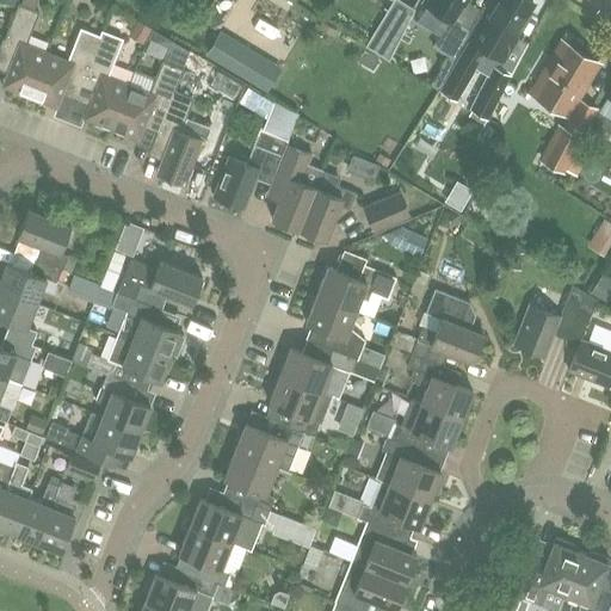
[(461,4),(462,4),(464,0),(421,0),(421,2),(450,20),(451,20),(452,19),(461,4)]
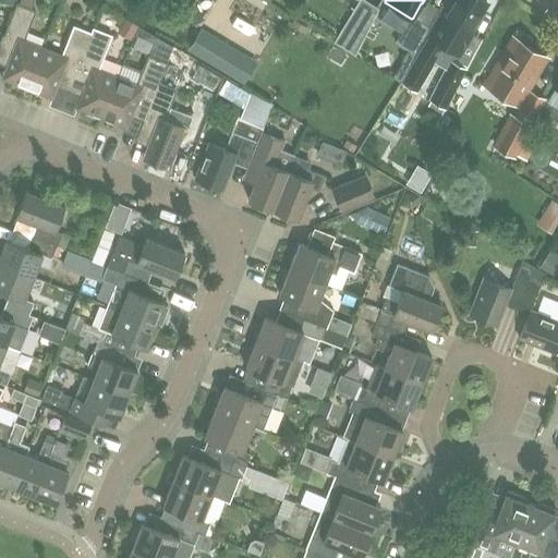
[(484,0),(453,0),(444,16),(440,14),(428,35),(458,52),(470,33),(468,32),(486,1),(484,0)]
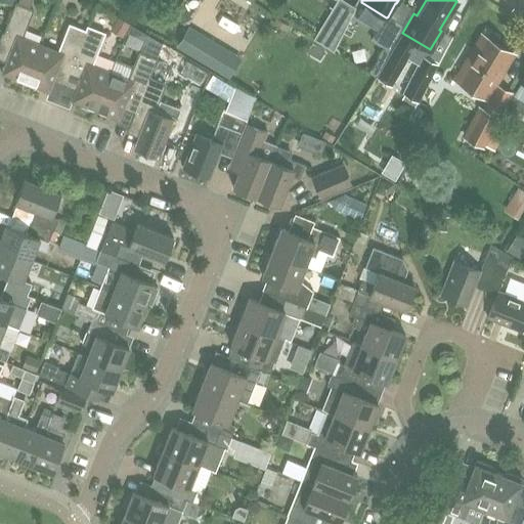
[(1,73),(25,82),(40,44),(22,37),(32,9),(14,2),(3,33),(1,32),(0,35),(0,58),(5,61),(1,73)]
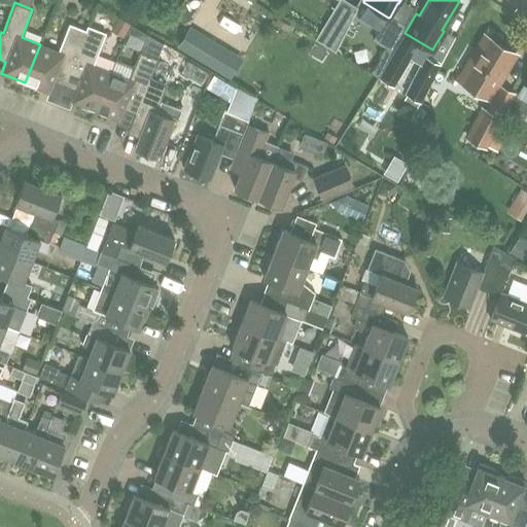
[(402,25),(390,16),(389,18),(388,18),(374,40),(388,48),(402,25)]
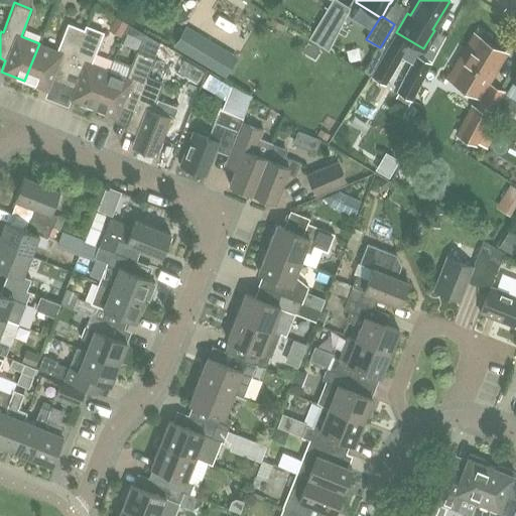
[(309,38),(329,49),(340,28),(321,17),(309,38)]
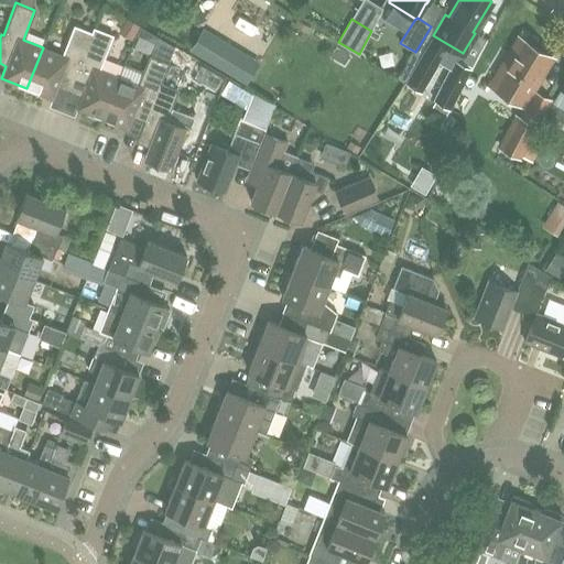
[(56,86),(68,90),(91,32),(74,25),(62,55),(43,47),(26,88),(52,98),(56,86)]
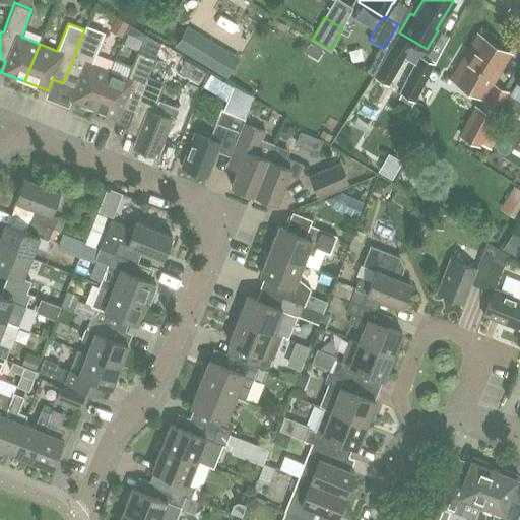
[(70,100),(93,109),(109,71),(90,64),(104,33),(86,25),(84,29),(63,83),(75,88),(70,100)]
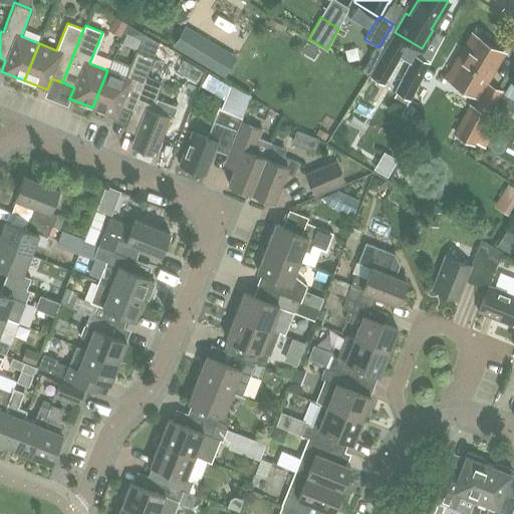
[(446,76),(477,95),(502,53),(472,34),(446,76)]
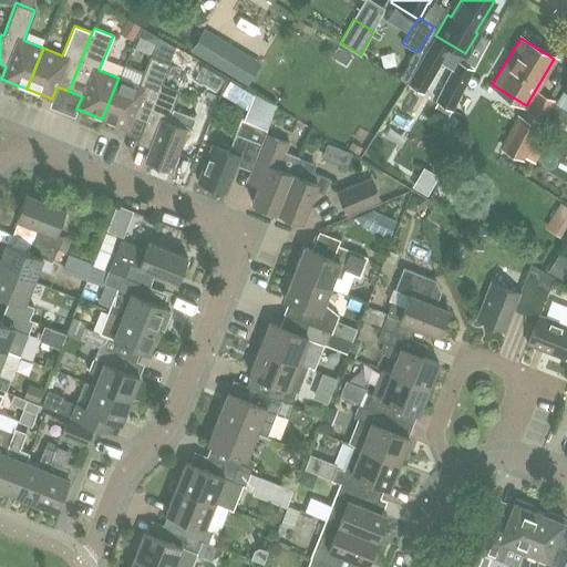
[(138,85),(119,78),(102,119),(127,129),(133,116),(144,121),(145,122),(161,83),(161,84),(168,63),(150,55),(138,85)]
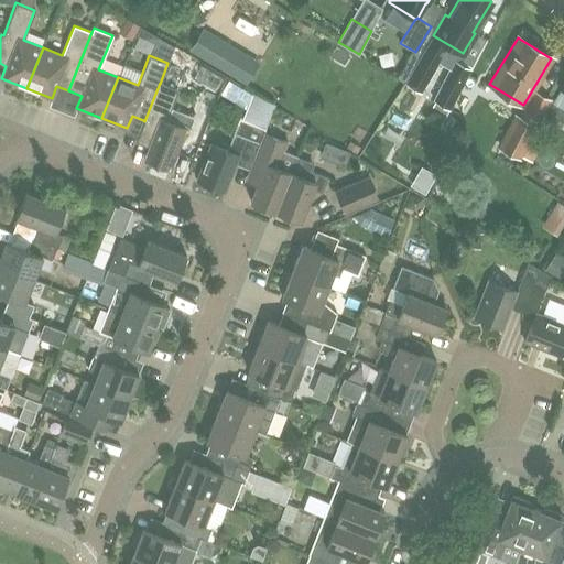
[(457,93),(470,69),(455,62),(443,85),(457,93)]
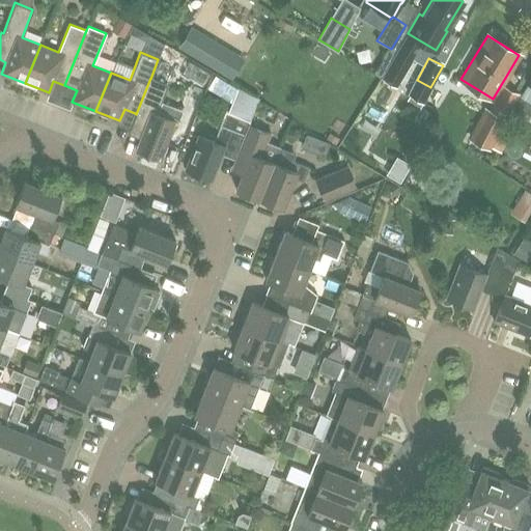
[(216,72),(208,84),(238,101),(235,104),(251,113),(260,98),(216,72)]
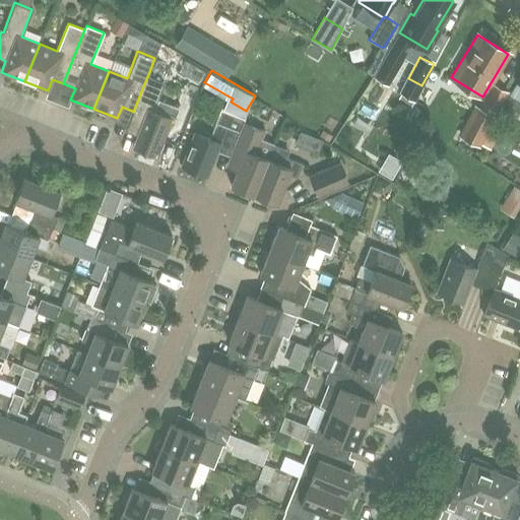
[(164,83),(147,77),(147,76),(133,112),(132,111),(125,130),(137,135),(132,146),(156,155),(172,118),(152,111),(164,83)]
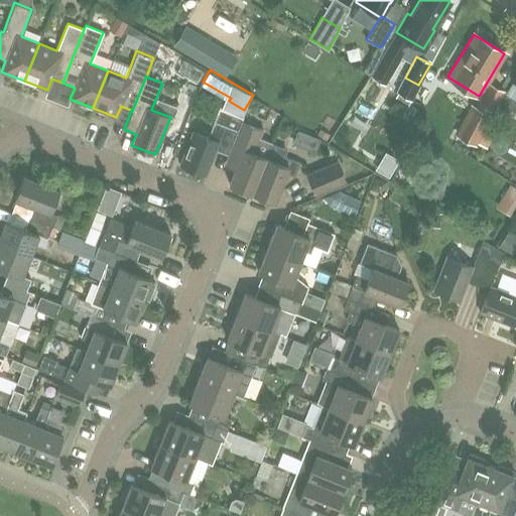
[(473,105),(458,134),(477,144),(492,115),(475,106),(473,105)]
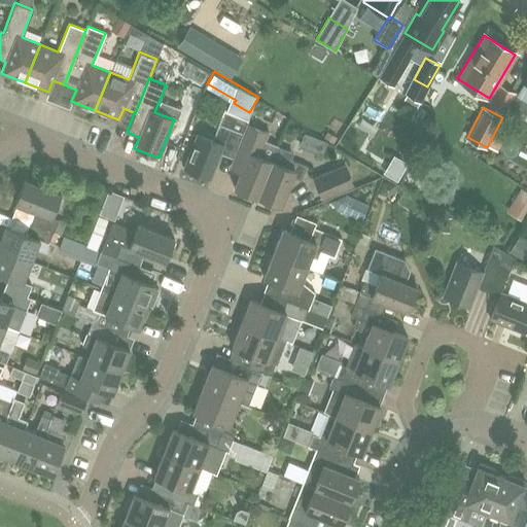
[(232,157),(236,148),(242,133),(218,124),(212,140),(197,134),(183,168),(210,178),(219,153),(232,157)]
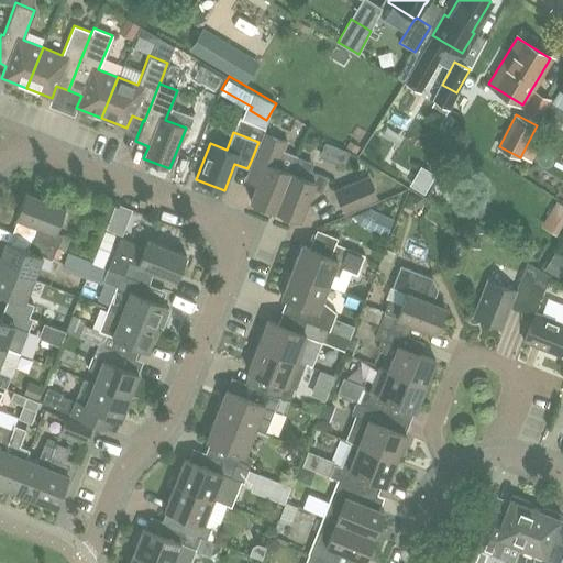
[(297,155),(282,150),(285,142),(262,133),(258,142),(252,158),(247,168),(243,179),(255,184),(250,200),(274,210),(289,172),(290,172),(296,156),(297,155)]
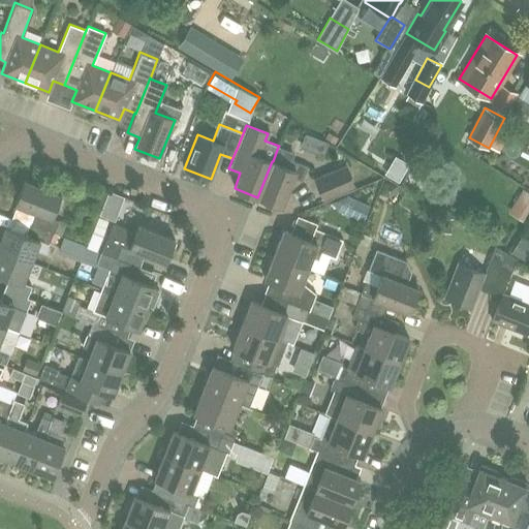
[(278,147),(273,161),(272,161),(257,197),(281,207),(292,177),(302,181),(308,166),(291,160),(294,153),(278,147)]
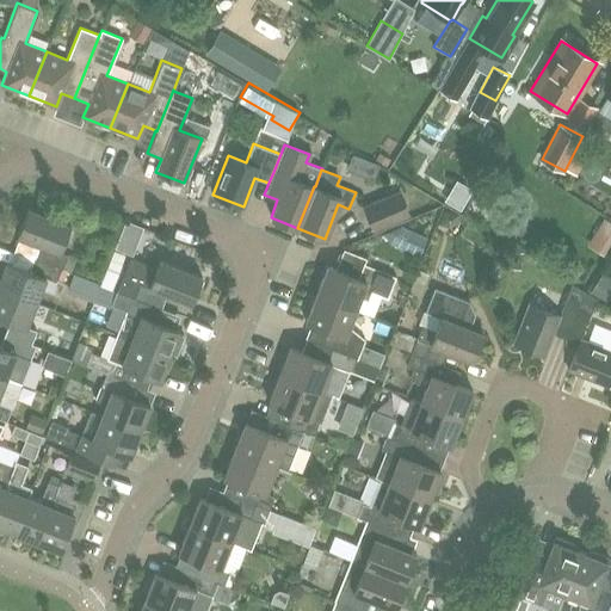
[(372,229),(408,214),(397,191),(363,205),(372,229)]
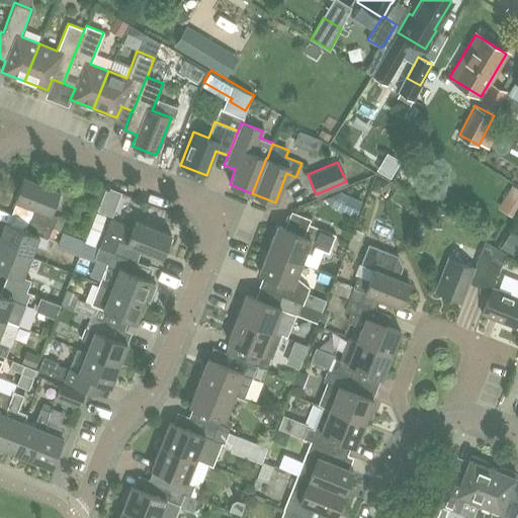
[(29,219),(52,228),(53,228),(57,216),(50,212),(59,189),(23,176),(14,199),(34,207),(29,219)]
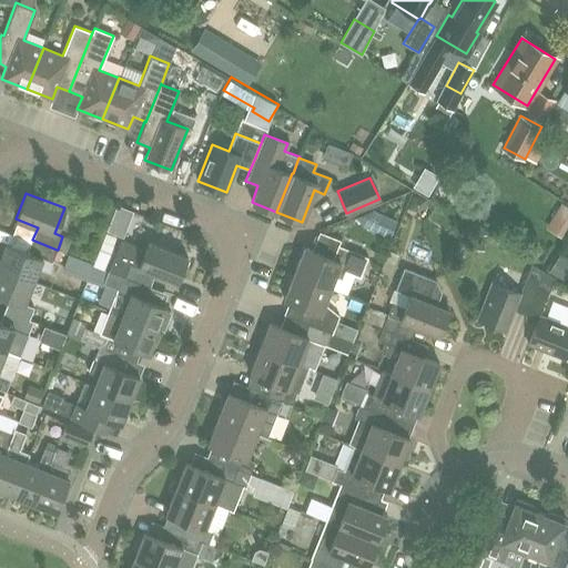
[(108,220),(113,204),(103,200),(97,215),(108,220)]
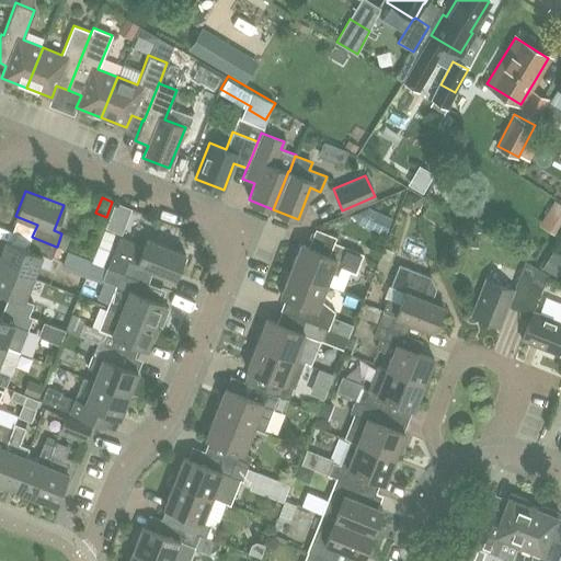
[(560,198),(542,217),(558,233),(560,229),(560,198)]
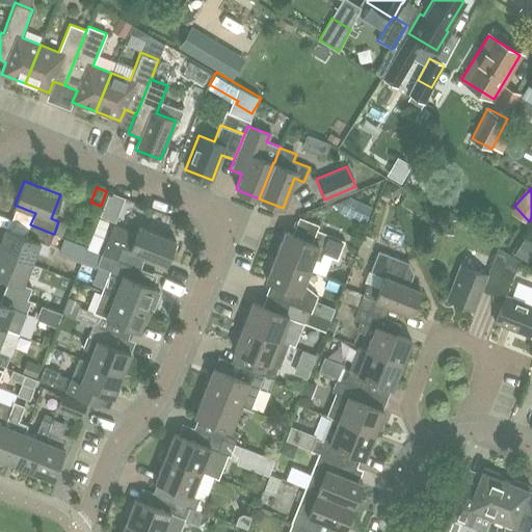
[(109,191),(106,200),(114,203),(117,195),(109,191)]
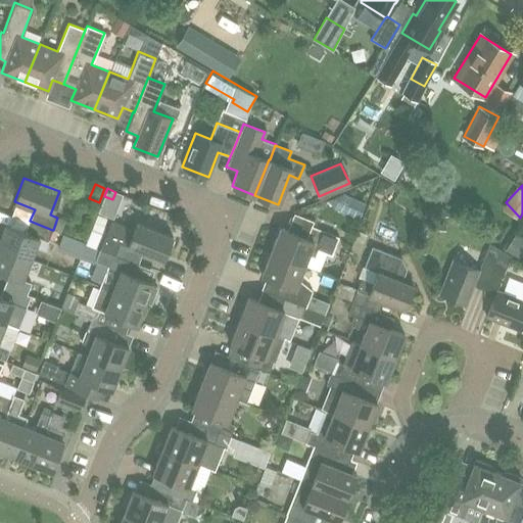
[(99,248),(115,255),(115,254),(138,264),(142,251),(162,259),(172,236),(136,222),(134,229),(111,220),(99,248)]
